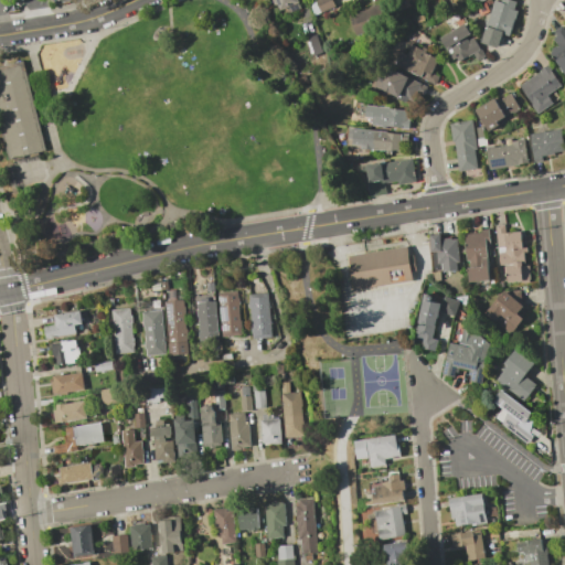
[(297,0),(300,8),(289,12),(287,8),(279,10),(277,4),(275,6),(272,0),(297,0)]
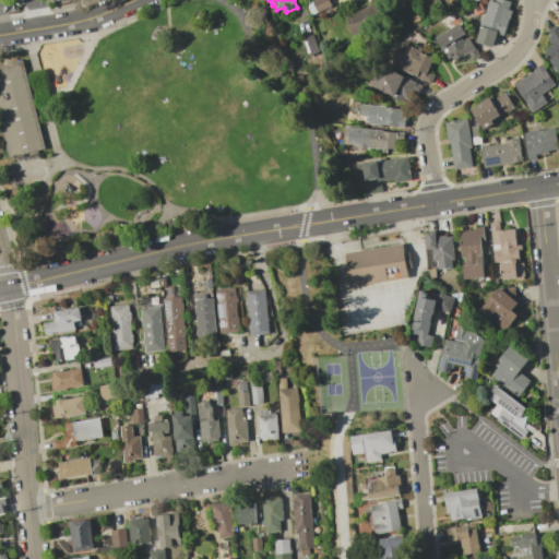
[(328,0),(331,7),(317,13),(310,0),(328,0)]
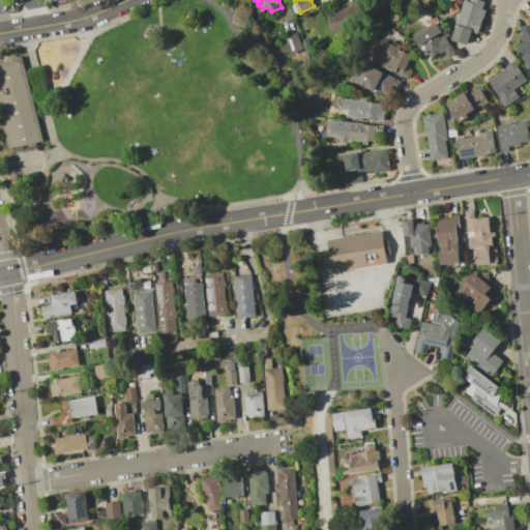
[(463,0),(468,2),(469,0),(476,0),(483,2),(481,9),(484,10),(477,34),(472,32),(472,31),(471,31),(466,45),(450,40),(463,0)]
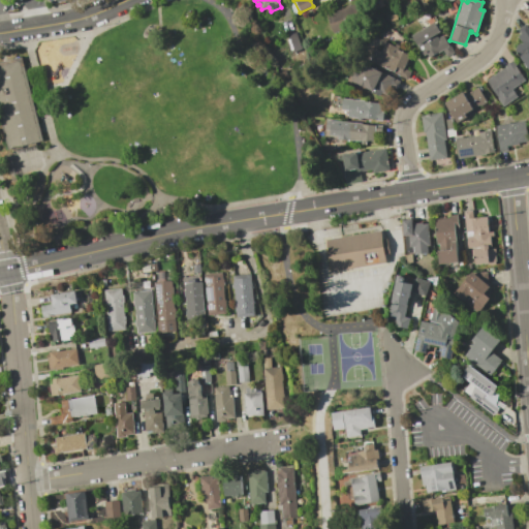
[(448,14),(457,11),(454,2),(445,5),(448,14)]
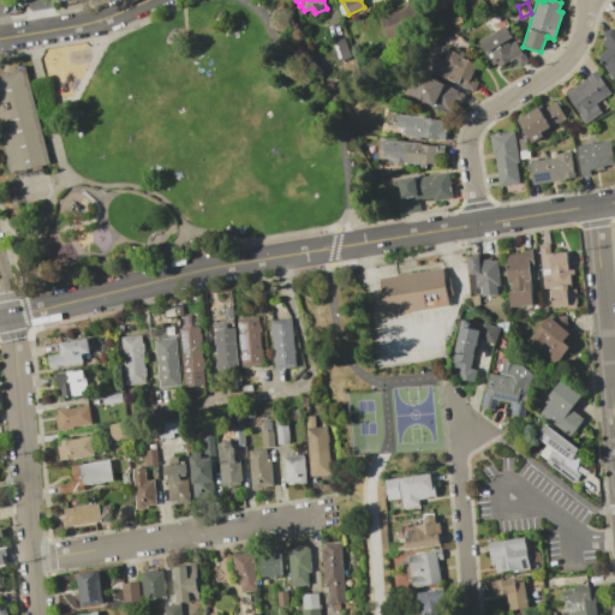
[(378,16),(413,5),(421,28),(386,39),(378,16)]
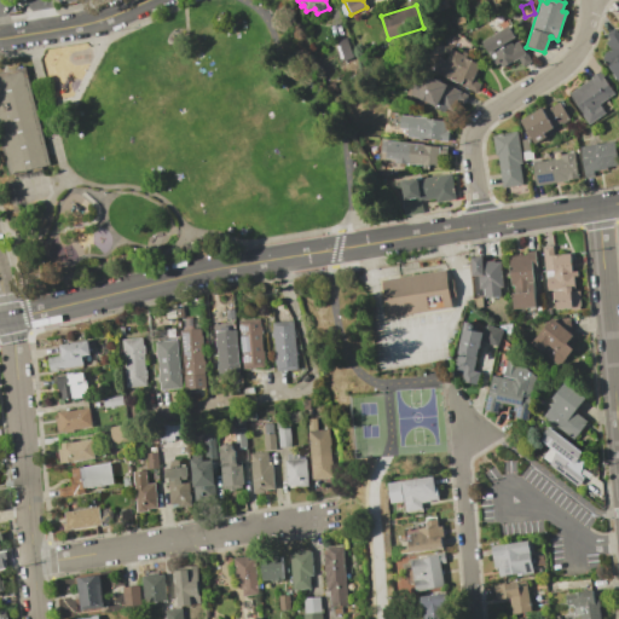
[(503,17),(507,24),(499,28),(496,22),(503,17)]
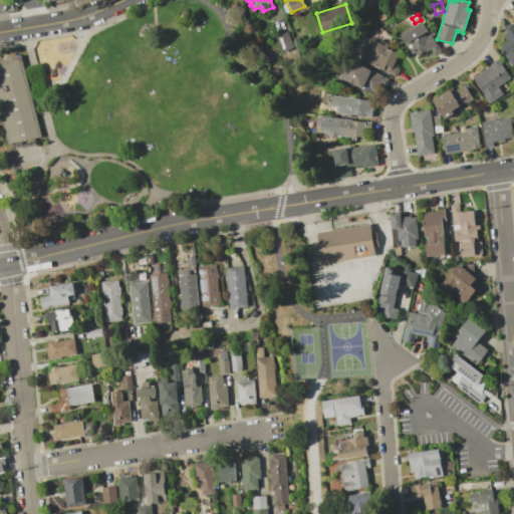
[(422,21),(428,30),(423,33),(425,37),(430,34),(440,51),(434,55),(430,48),(417,56),(415,52),(412,54),(400,35),(422,21)]
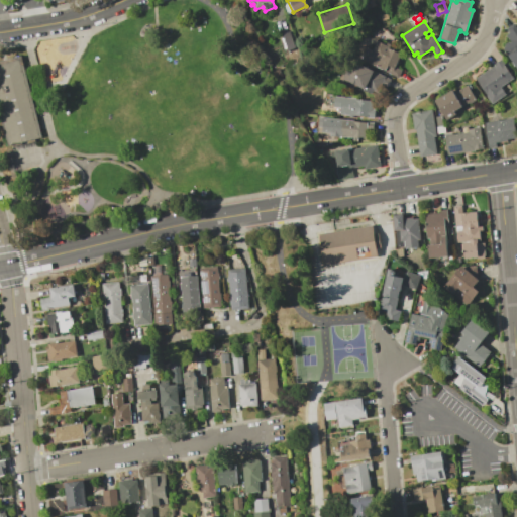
[(504,46),(503,44),(507,42),(508,43),(510,42),(505,34),(509,32),(506,28),(513,23),(516,29),(516,69),(503,47),(504,46)]
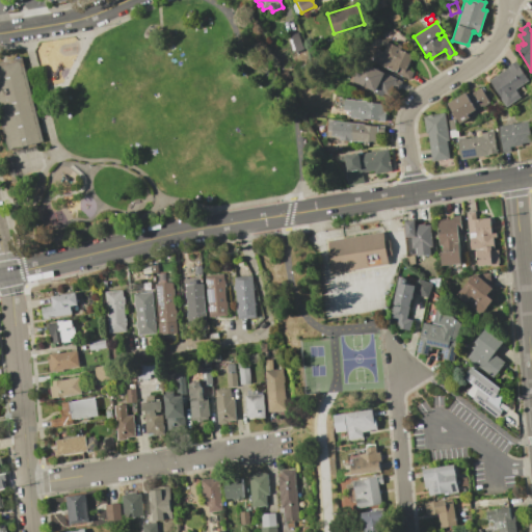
[(293,51),(302,49),(296,32),(288,34),(293,51)]
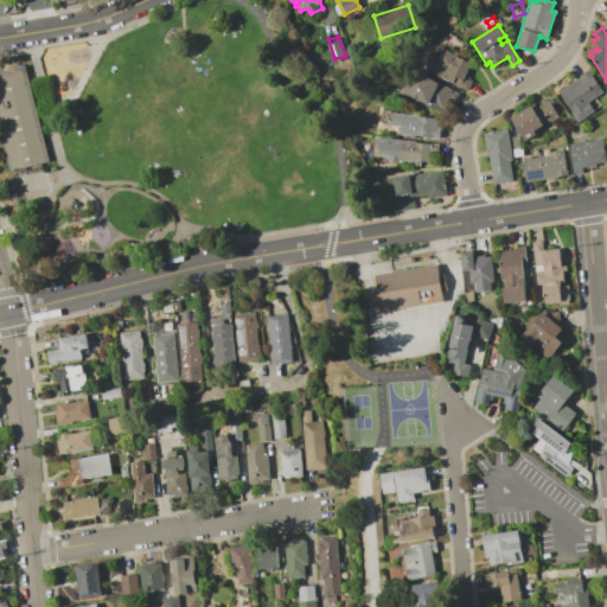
[(429,57),(436,61),(442,49),(453,53),(452,55),(470,64),(462,78),(471,83),(466,91),(423,70),(429,57)]
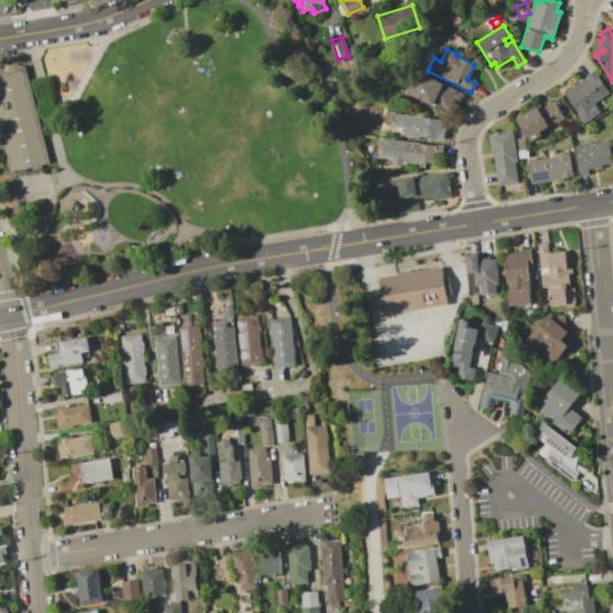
[(0,117),(0,77),(30,70),(55,165),(14,176),(0,117)]
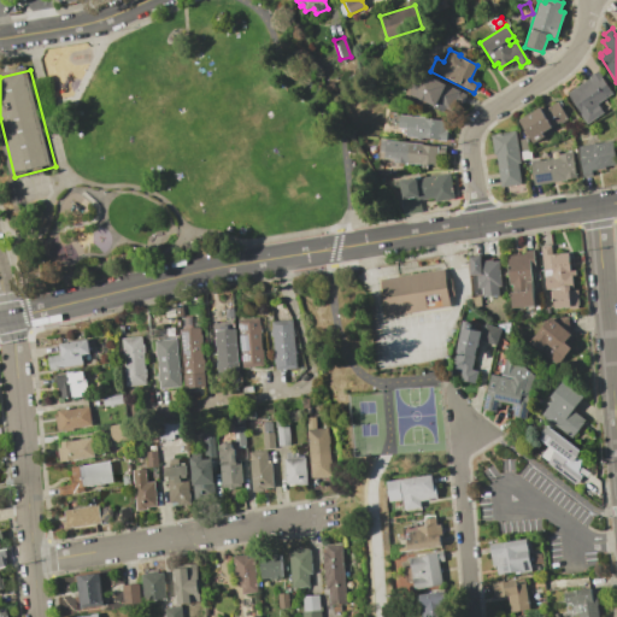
[(598,71),(600,76),(599,76),(611,93),(597,104),(603,112),(586,124),(579,115),(580,113),(566,94),(598,71)]
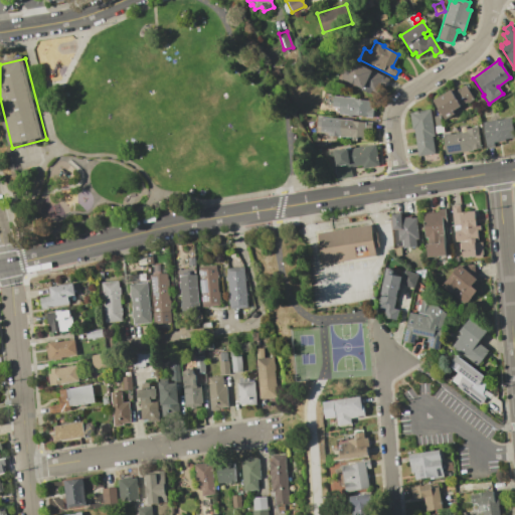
[(345,68),(347,69),(351,60),(388,78),(384,86),(379,82),(375,92),(371,90),(369,94),(361,90),(361,89),(342,78),(344,76),(342,75),(345,68)]
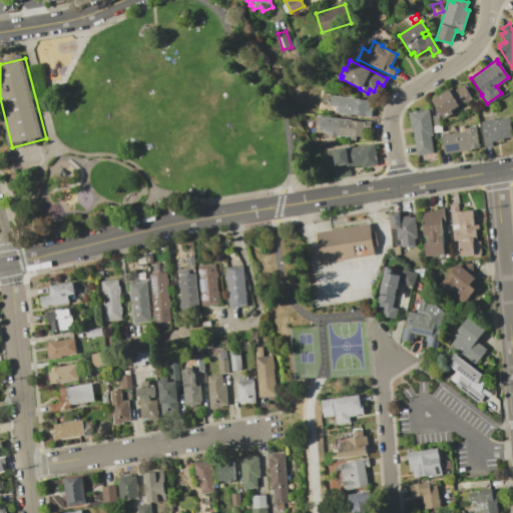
[(448,89),(450,92),(462,85),(471,99),(465,103),(464,102),(450,110),(452,113),(443,119),(431,100),(448,89)]
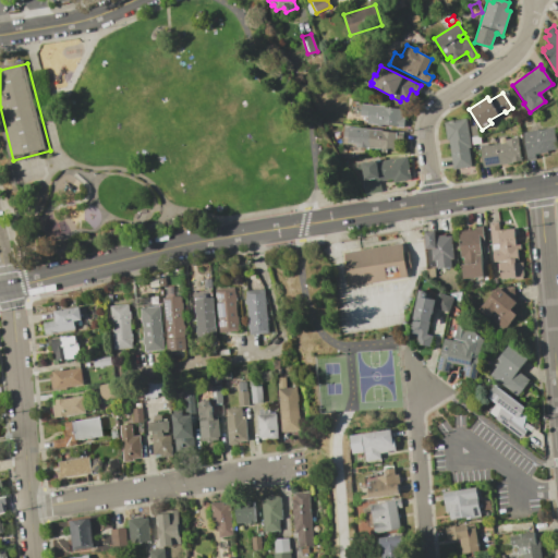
[(361,104),(401,109),(400,118),(403,118),(402,126),(380,124),(379,126),(376,126),(376,124),(365,123),(366,116),(359,116),(361,104)]
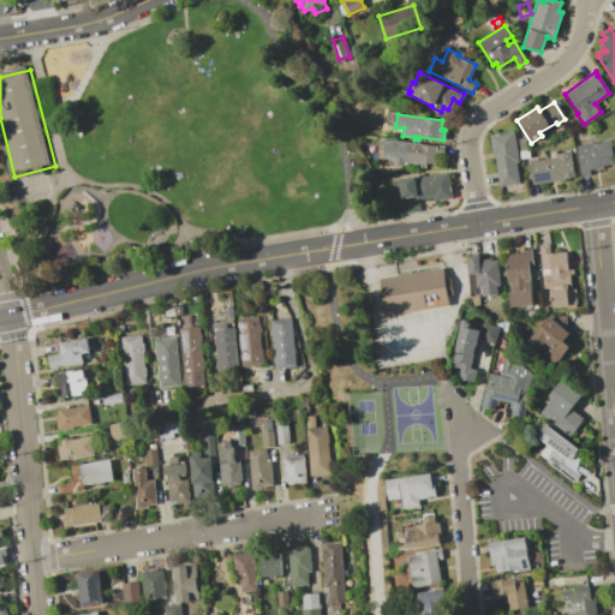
[(513,130),(514,139),(524,137),(525,149),(527,149),(529,157),(518,159),(518,162),(515,162),(518,183),(499,186),(494,154),(491,154),(488,133),(513,130)]
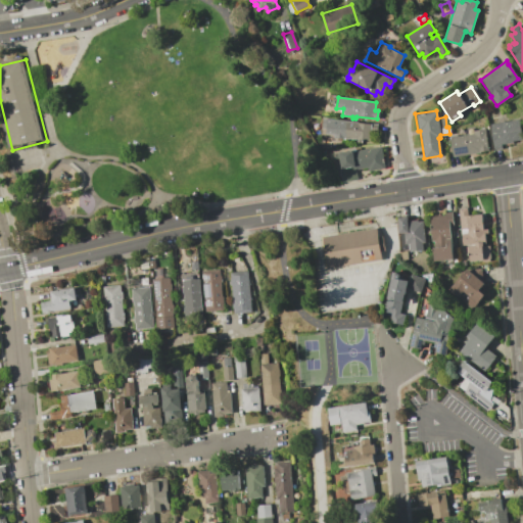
[(325,129),(320,128),(322,119),(377,125),(376,133),(370,133),(369,141),(362,140),(361,143),(354,143),(354,140),(345,139),(345,137),(324,134),(325,129)]
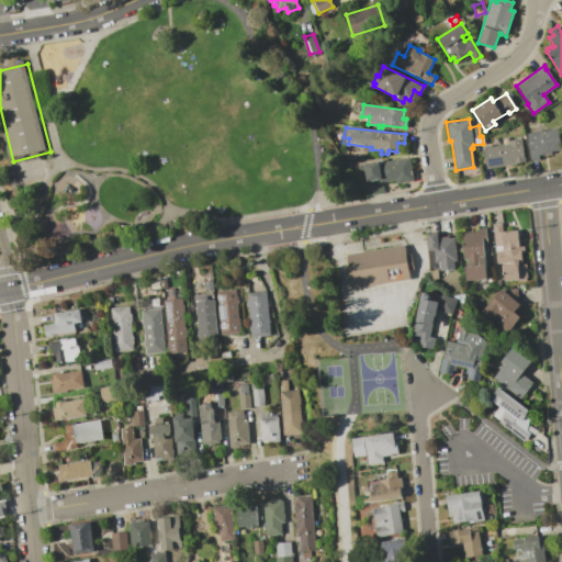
[(557,128),(560,149),(550,152),(550,154),(538,156),(538,159),(530,160),(526,133),(557,128)]
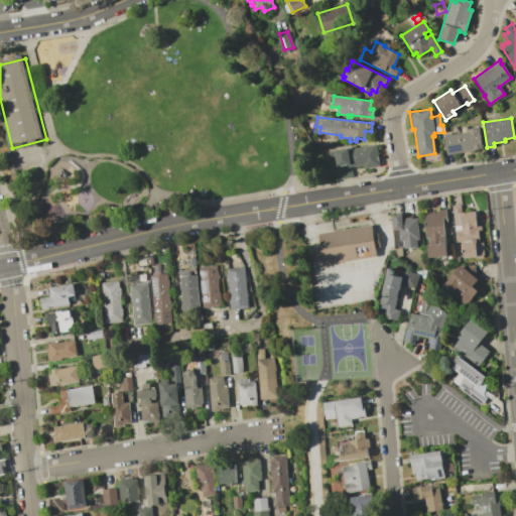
[(449,133),(450,135),(467,132),(466,129),(477,127),(481,148),(446,154),(442,134),(449,133)]
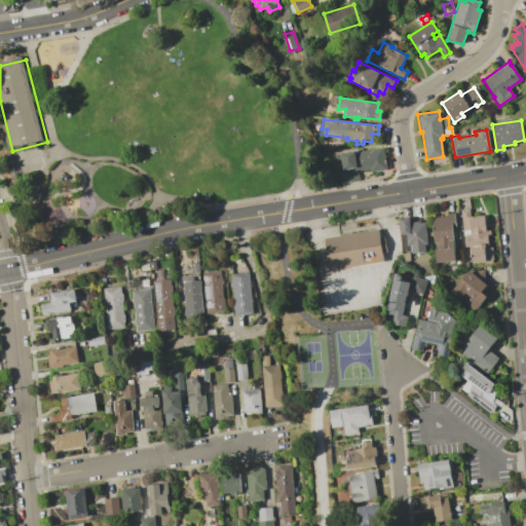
[(341,159),(340,154),(382,147),(386,170),(370,173),(370,168),(358,171),(360,182),(343,184),(341,168),(342,168),(342,164),(340,164),(339,160),(341,159)]
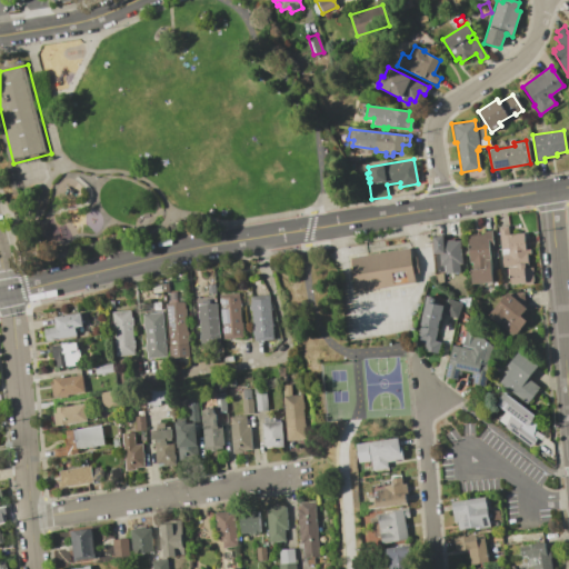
[(171,219),(173,229),(183,228),(181,217),(171,219)]
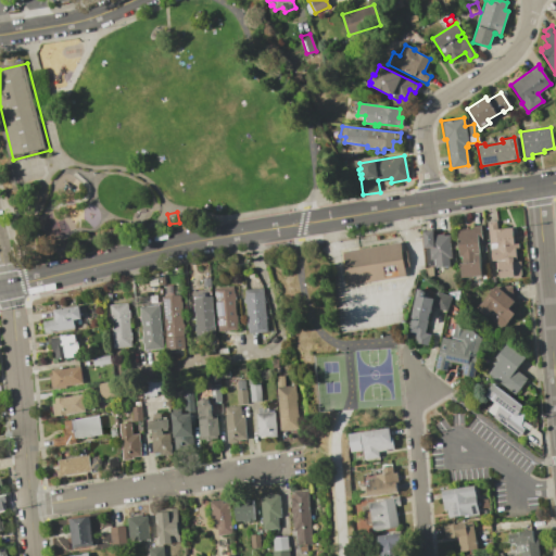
[(495,220),(495,229),(512,228),(513,243),(516,243),(517,248),(515,248),(515,260),(512,260),(512,261),(518,261),(518,275),(518,277),(512,278),(512,277),(498,277),(497,272),(493,272),(492,268),(497,268),(497,261),(490,261),(489,249),(495,249),(495,243),(488,243),(487,222),(495,220)]
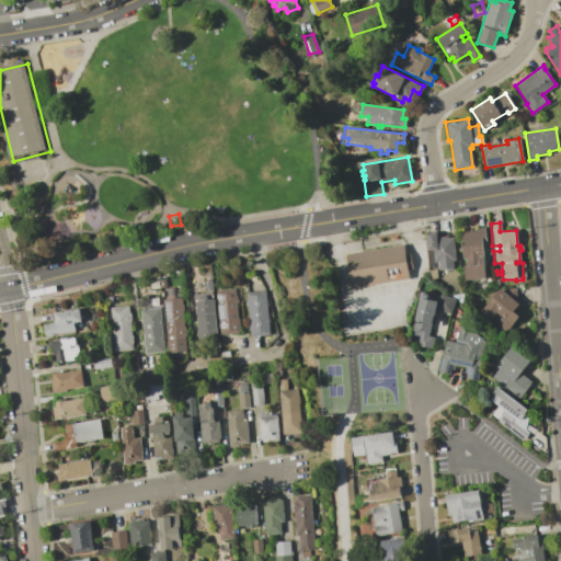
[(477,230),(476,227),(484,227),(485,243),(482,243),(485,277),(465,279),(464,265),(466,265),(465,259),(462,259),(459,232),(477,230)]
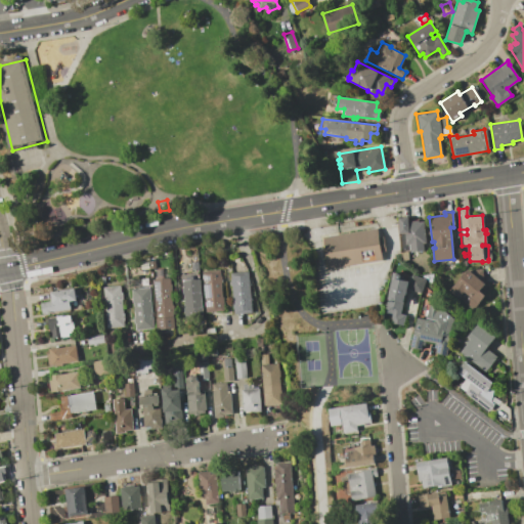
[(407,217),(407,221),(417,220),(418,222),(423,221),(425,244),(422,244),(422,250),(400,252),(398,217),(407,217)]
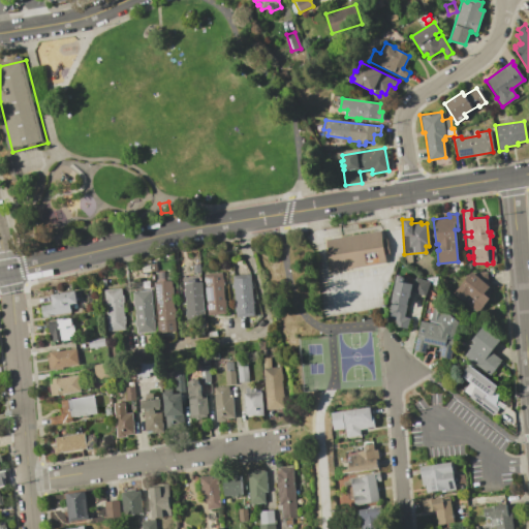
[(324,240),(381,231),(386,263),(330,272),(324,240)]
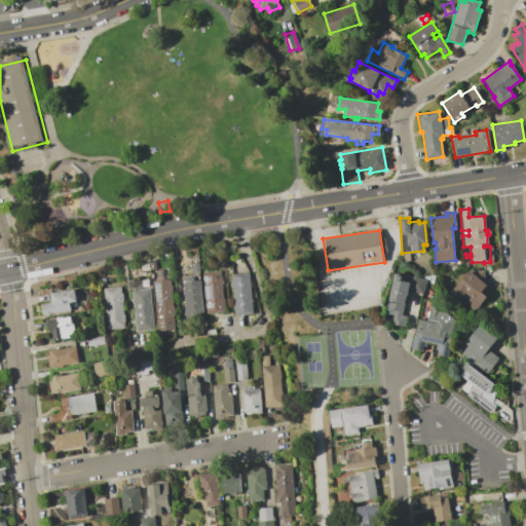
[(220,270),(223,311),(205,313),(201,272),(220,270)]
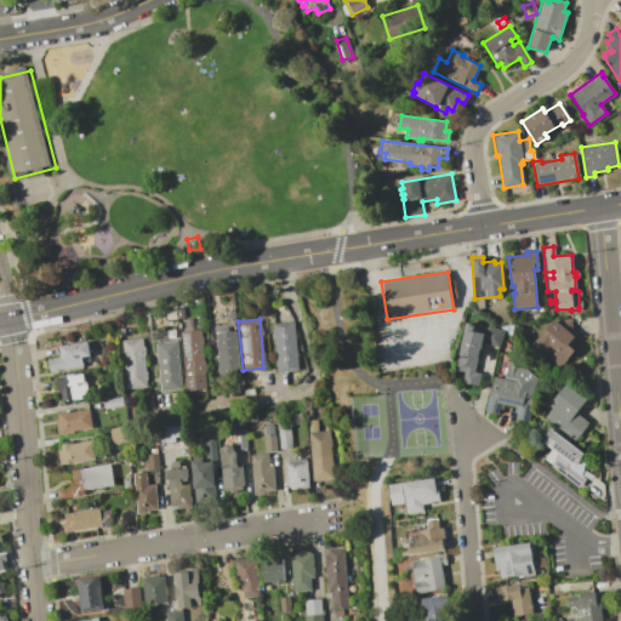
[(553,320),(573,337),(567,343),(574,349),(557,370),(530,347),(553,320)]
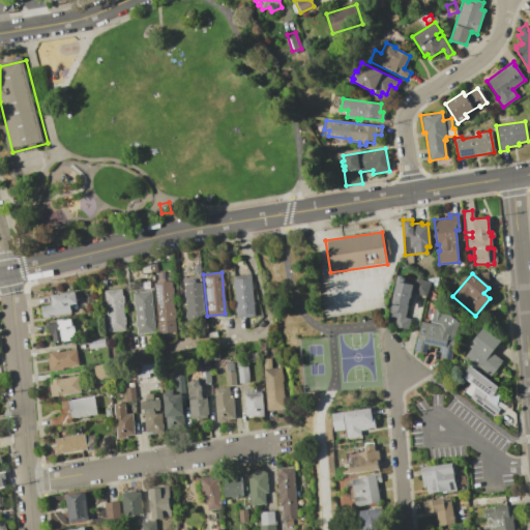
[(232,276),(251,274),(254,317),(235,318),(232,276)]
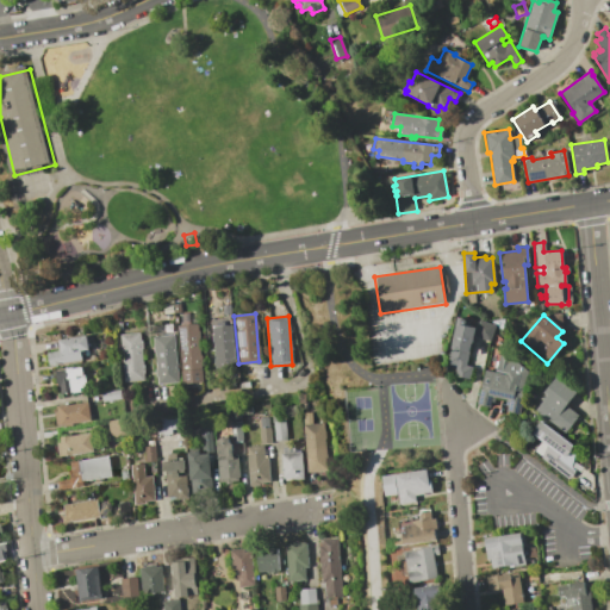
[(448,365),(458,317),(462,318),(467,321),(466,325),(475,328),(478,319),(496,325),(490,342),(474,336),(472,343),(466,366),(473,367),(471,379),(455,377),(456,366),(448,365)]
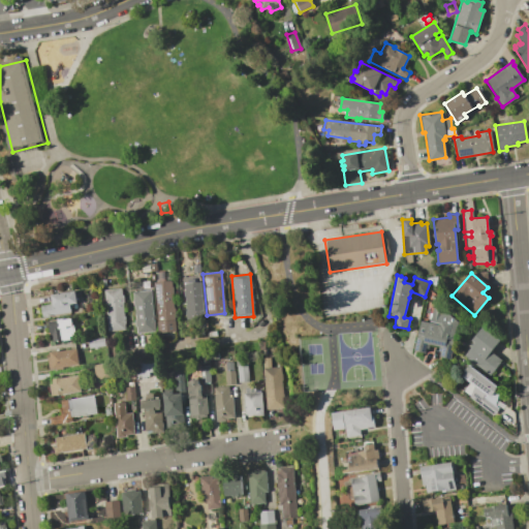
[(170,281),(175,331),(158,333),(154,282),(170,281)]
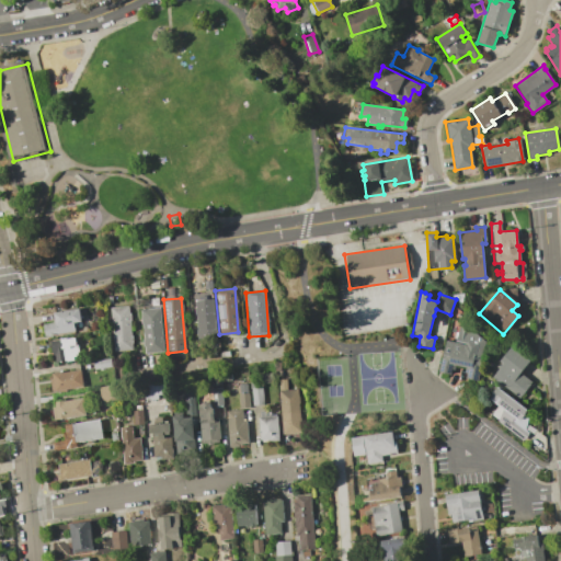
[(213,299),(216,339),(197,341),(194,300),(213,299)]
